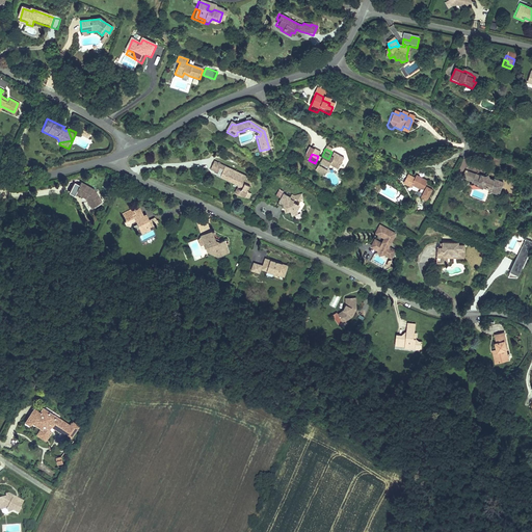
[(321,161),(319,165),(328,169),(328,167),(337,171),(342,161),(333,157),(330,160),(328,159),(324,157),(321,161)]
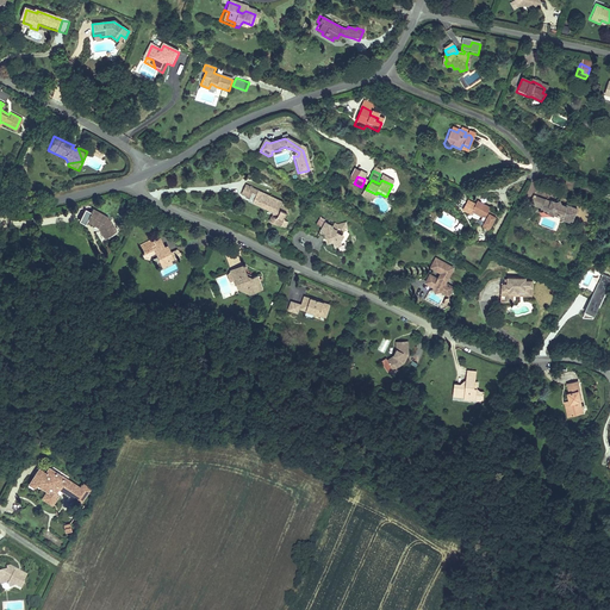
[(285,207),(244,188),(240,197),(248,201),(250,197),(255,198),(254,200),(260,203),(257,209),(279,218),(278,223),(273,221),(271,226),(282,231),(288,218),(281,215),(284,211),(285,207)]
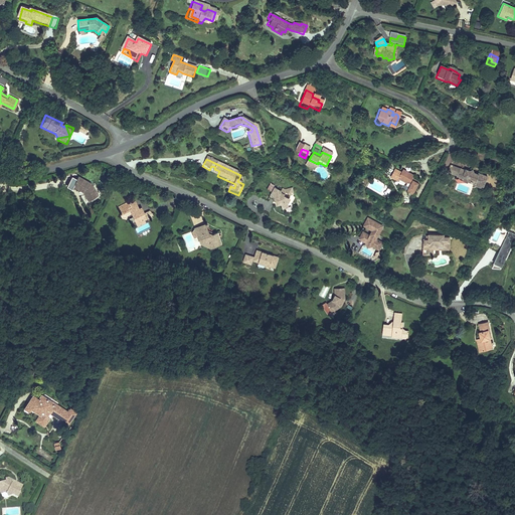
[(315,168),(306,164),(304,169),(312,173),(315,168)]
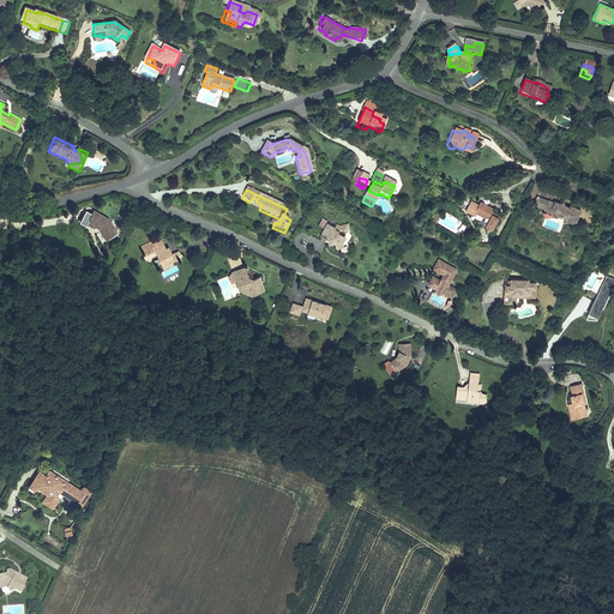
[(480,202),(473,198),(471,203),(468,210),(477,215),(482,217),(480,221),(476,218),(474,223),(486,229),(492,216),(483,212),(486,209),(487,208),(481,205),(480,202)]
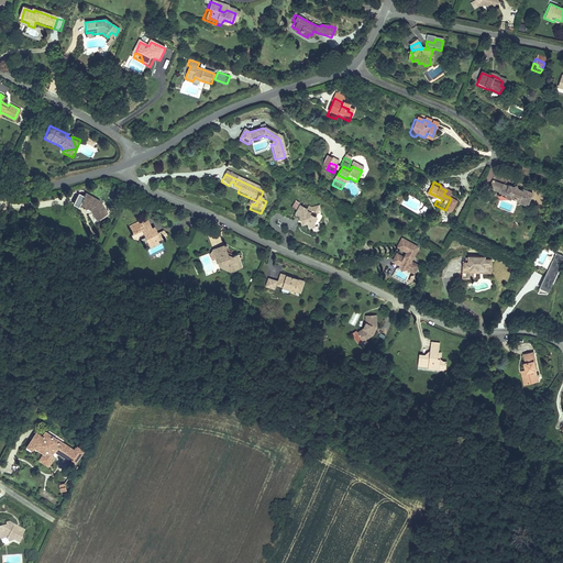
[(429,192),(432,186),(426,183),(421,191),(428,195),(429,192)]
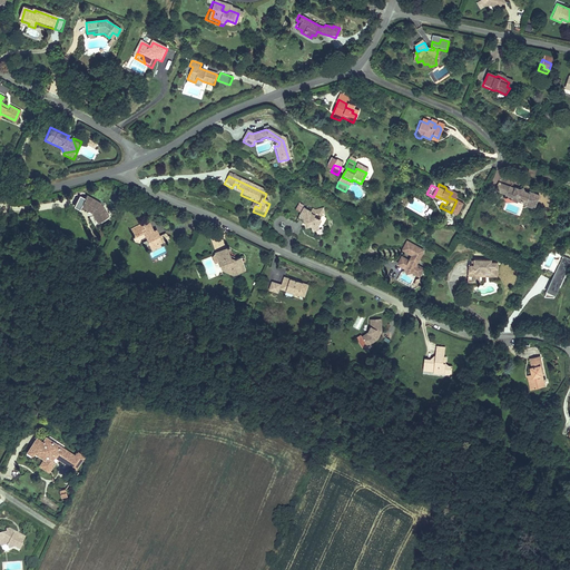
[(512,186),(510,190),(509,198),(509,200),(510,202),(512,200),(519,202),(526,204),(532,206),(536,206),(540,194),(524,189),(523,186),(520,187),(514,186),(512,186)]
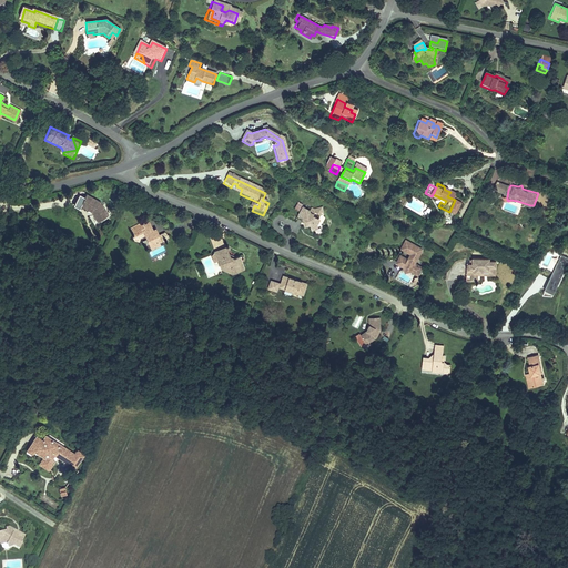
[(508,190),(497,188),(495,194),(507,198),(508,190)]
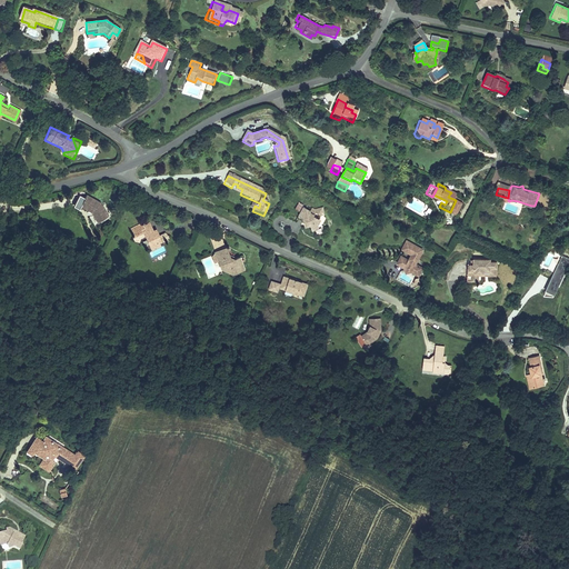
[(99,209),(82,201),(78,212),(88,217),(95,228),(106,220),(99,209)]
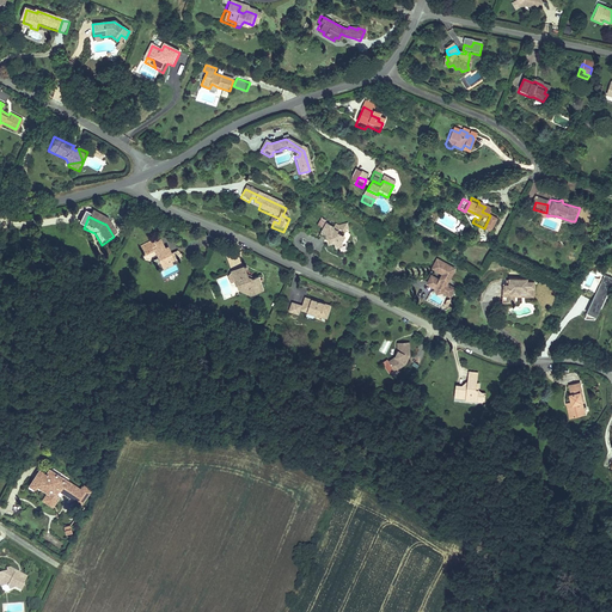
[(325,225),(320,236),(326,238),(328,243),(334,242),(335,246),(336,251),(342,249),(342,246),(341,242),(342,238),(337,236),(338,232),(344,234),(347,230),(347,226),(338,228),(335,226),(332,230),(325,225)]
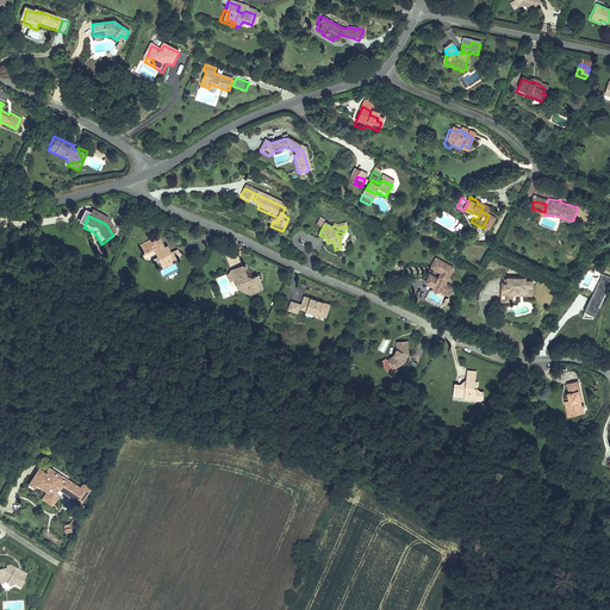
[(156,257),(161,269),(170,265),(174,263),(172,257),(168,250),(165,251),(162,248),(157,250),(155,247),(154,244),(142,250),(145,256),(143,257),(145,262),(148,263),(149,262),(150,260),(156,257)]
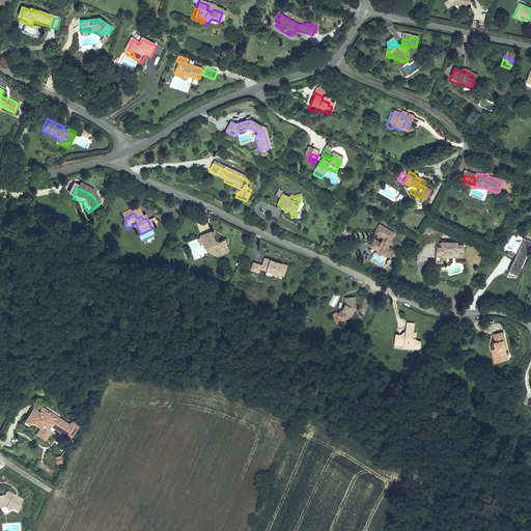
[(381,245),(380,248),(381,252),(376,252),(378,255),(384,254),(388,255),(390,250),(387,249),(394,234),(379,226),(374,234),(384,240),(381,245)]
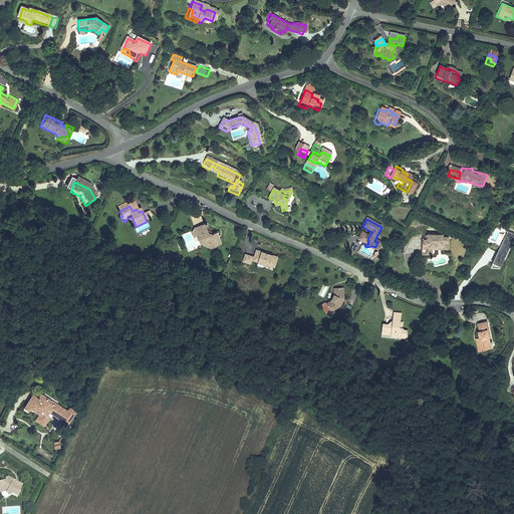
[(206,225),(203,226),(205,233),(212,236),(216,235),(208,231),(206,225)]
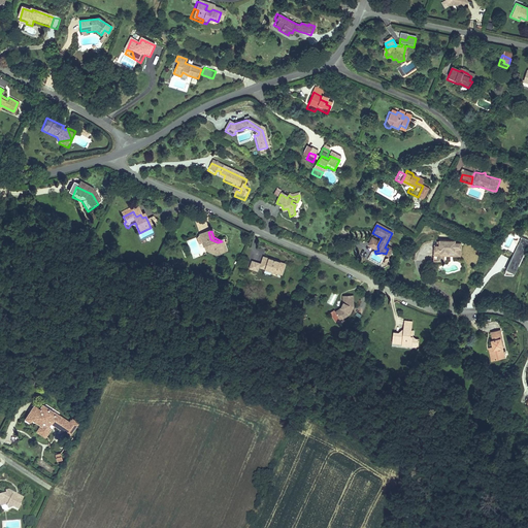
[(208,232),(199,235),(202,243),(205,241),(209,253),(213,255),(222,252),(223,255),(228,253),(224,240),(222,241),(218,242),(210,239),(208,232)]
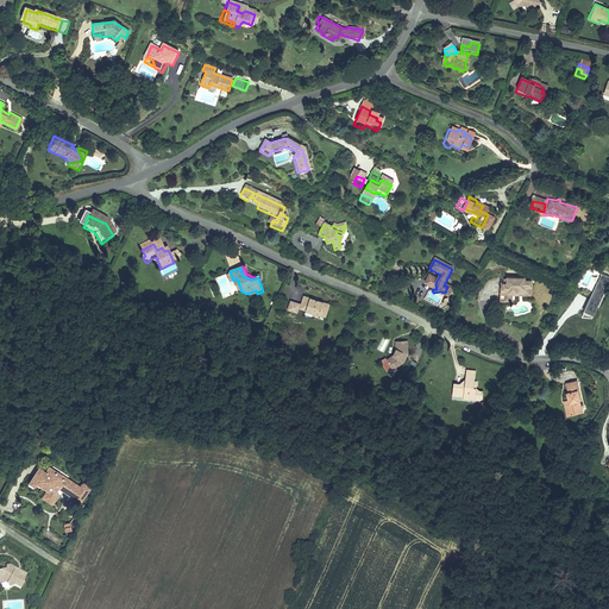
[(608,283),(608,275),(602,272),(585,313),(595,318),(608,283)]
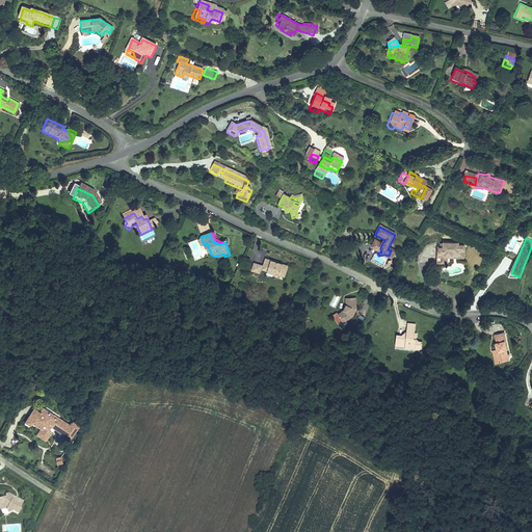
[(371,250),(377,253),(381,253),(380,248),(381,245),(375,242),(371,250)]
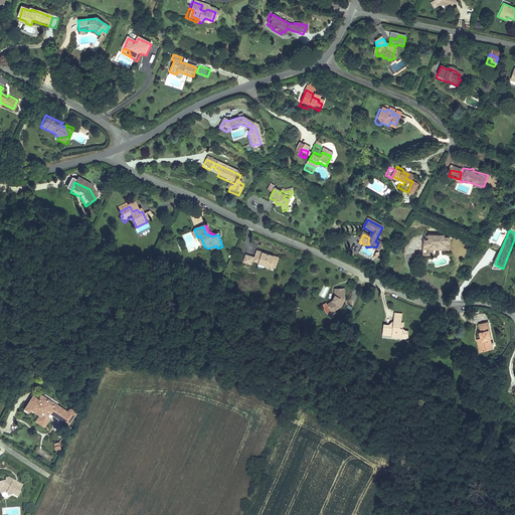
[(427,250),(427,253),(434,253),(434,252),(434,249),(439,250),(439,247),(445,248),(445,250),(451,250),(451,239),(445,239),(445,237),(430,236),(430,241),(423,240),(423,250),(427,250)]
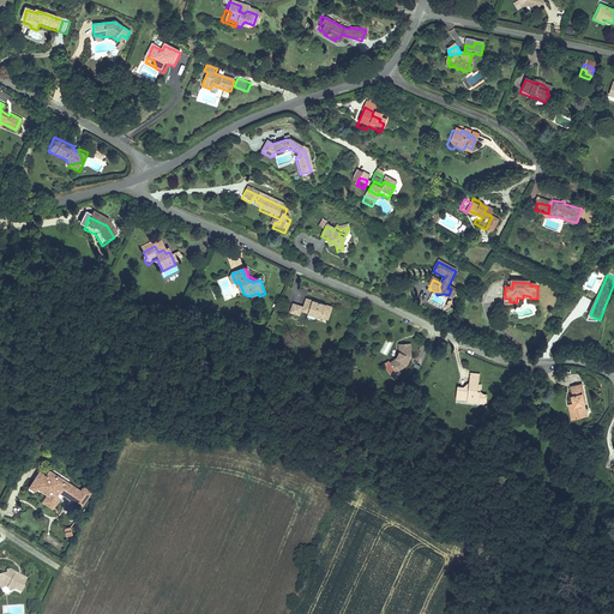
[(331,309),(306,301),(302,308),(292,305),(289,314),(299,317),(300,313),(319,320),(320,315),(327,318),(331,309)]
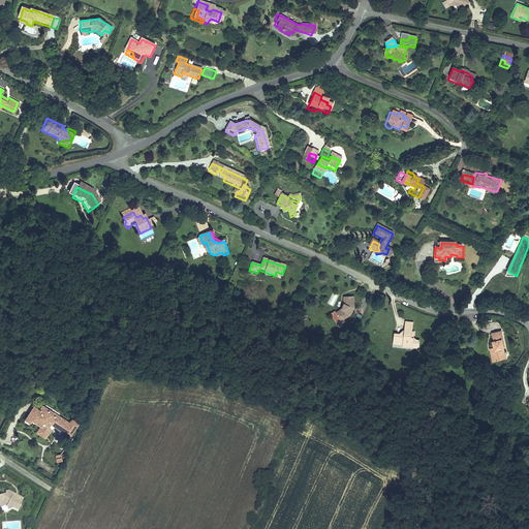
[(336,313),(341,321),(350,315),(354,308),(353,298),(344,298),(345,304),(343,309),(336,313)]
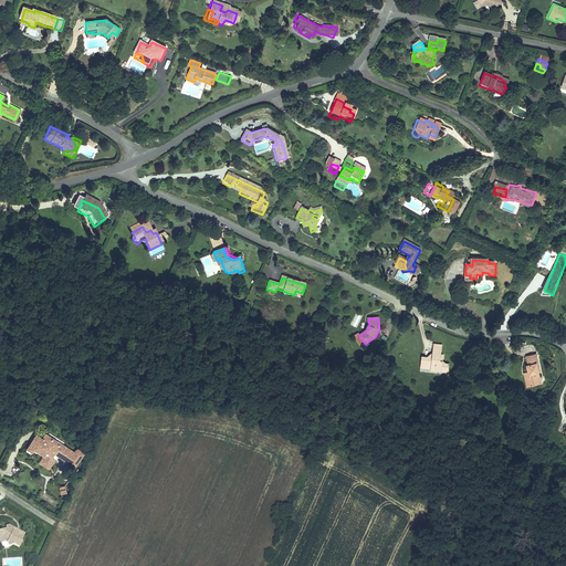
[(432,358),(425,358),(423,370),(433,370),(435,371),(437,371),(441,368),(446,368),(447,363),(443,362),(443,354),(444,349),(436,349),(435,355),(432,358)]
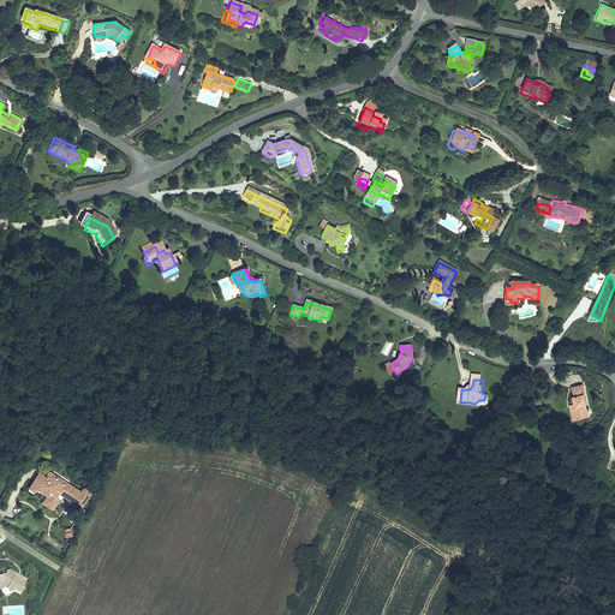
[(575,406),(579,422),(590,421),(586,408),(584,396),(587,395),(586,387),(574,389),(575,399),(574,399),(575,406)]
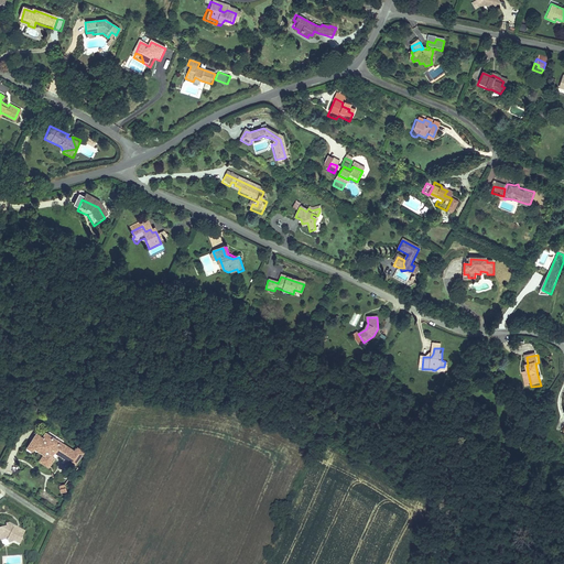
[(60,440),(47,432),(44,436),(39,433),(30,449),(35,453),(36,451),(39,447),(45,451),(44,455),(46,456),(43,462),(53,467),(58,457),(56,457),(52,454),(55,449),(57,452),(58,449),(62,452),(66,445),(63,443),(62,443),(58,441),(60,440)]
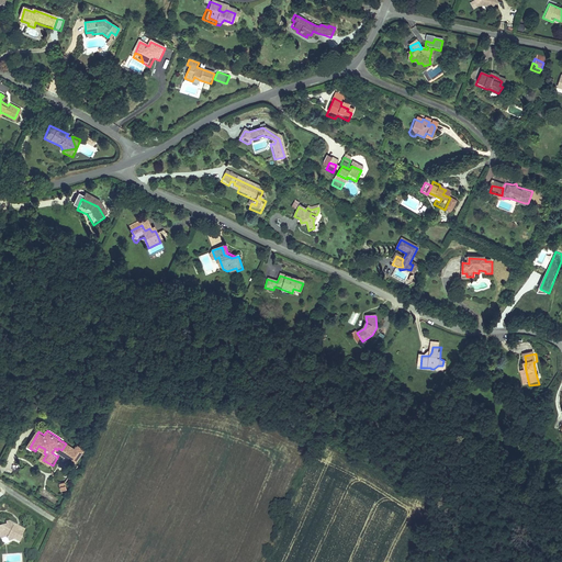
[(78,463),(85,452),(79,448),(78,450),(66,444),(62,450),(58,448),(57,450),(55,448),(52,452),(56,456),(58,451),(60,452),(78,463)]
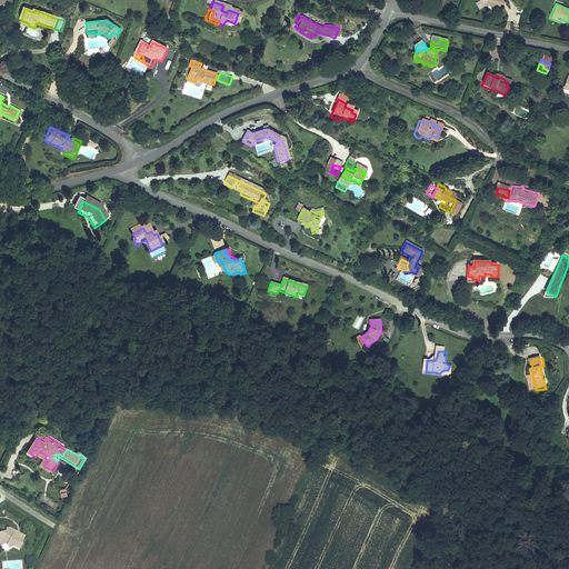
[(9,529),(6,530),(8,536),(6,536),(8,541),(12,540),(15,546),(18,545),(23,547),(26,542),(25,541),(29,533),(25,531),(23,533),(17,531),(17,527),(13,526),(10,527),(9,529)]
